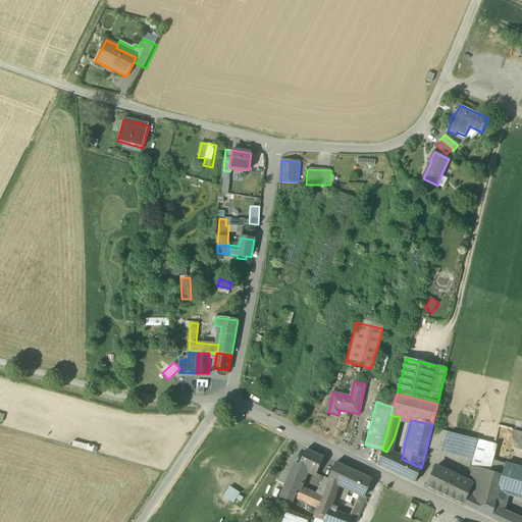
[(478,440),(434,430),(429,450),(473,461),(478,440)]
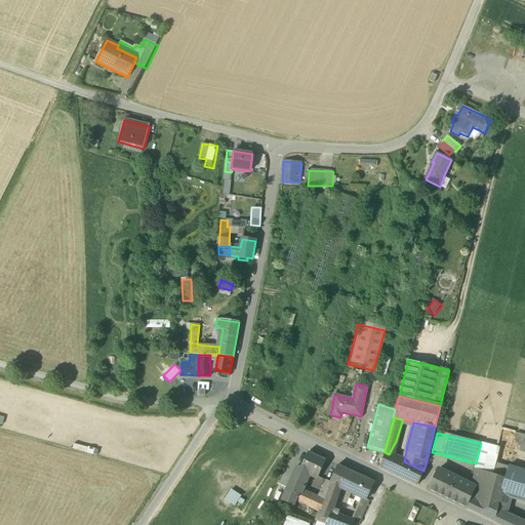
[(524,436),(517,435),(513,451),(524,453),(524,436)]
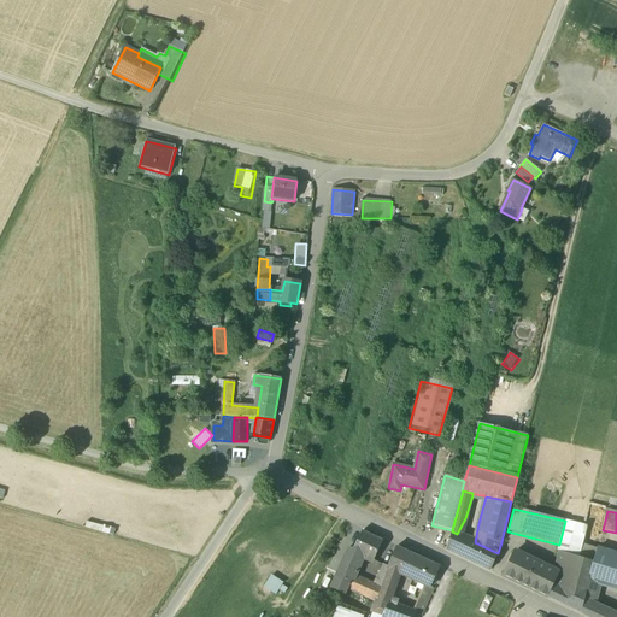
[(587,527),(568,522),(560,547),(554,571),(548,598),(581,613),(585,604),(591,581),(604,585),(613,553),(582,545),(587,527)]
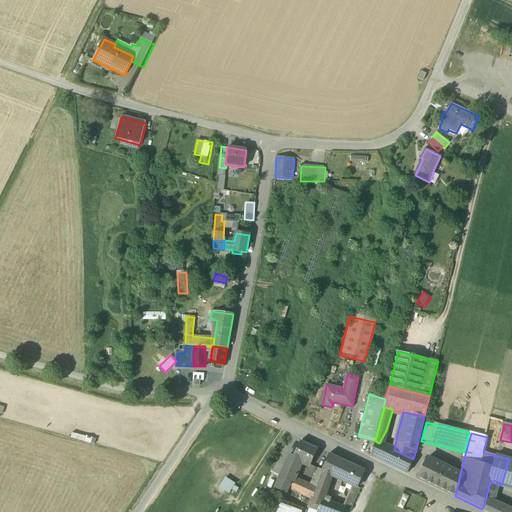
[(317,449),(300,441),(293,456),(301,461),(311,466),(312,465),(311,464),(317,449)]
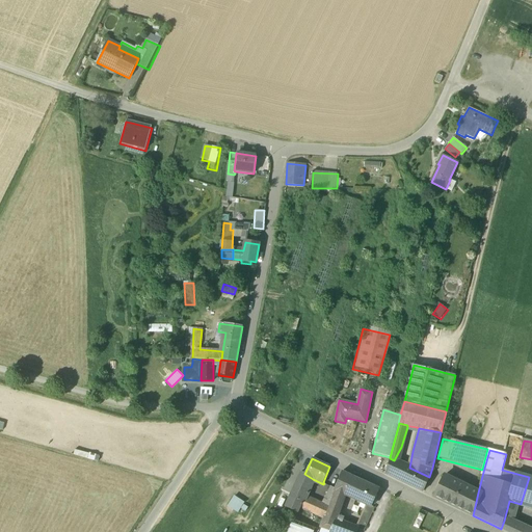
[(409,468),(401,463),(394,460),(390,458),(386,473),(424,491),(430,477),(429,477),(409,468)]
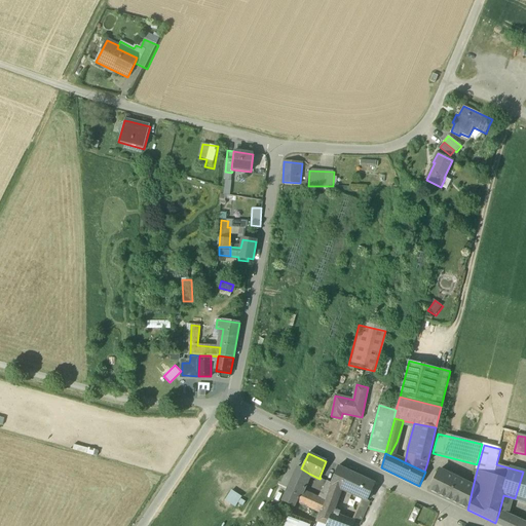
[(349,473),(338,466),(333,479),(344,483),(349,473)]
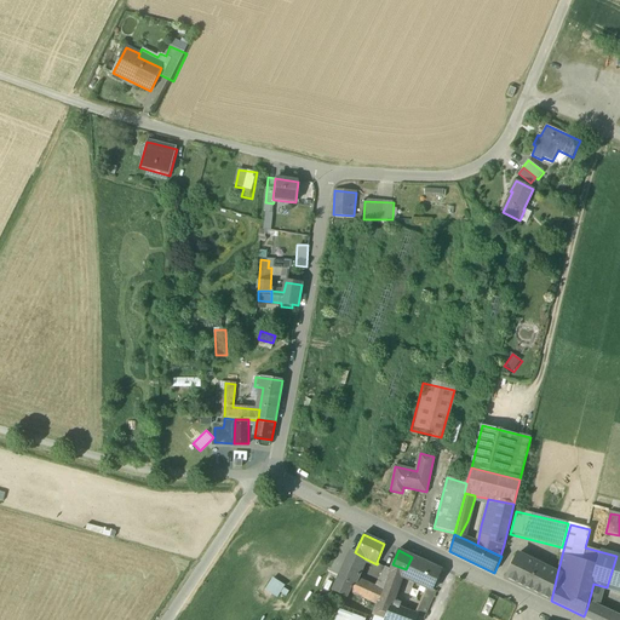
[(351,551),(336,585),(350,592),(359,570),(365,558),(355,552),(351,551)]
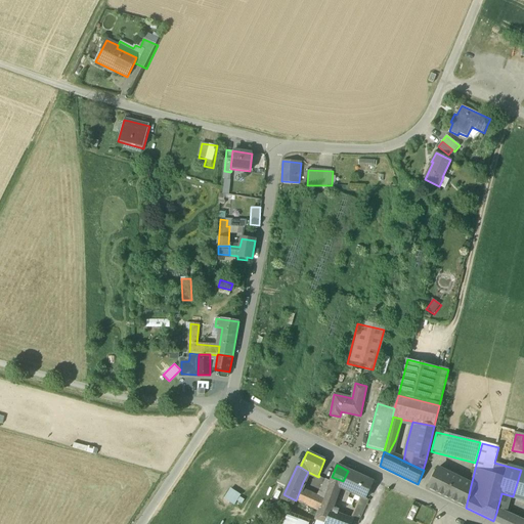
[(471,485),(438,469),(429,489),(466,508),(471,485)]
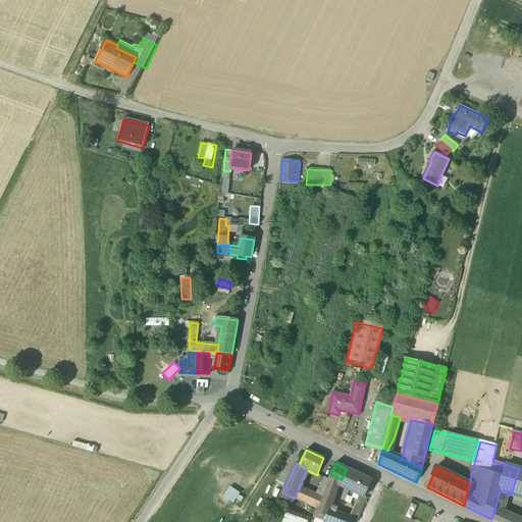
[(521,469),(519,468),(511,494),(521,498),(521,469)]
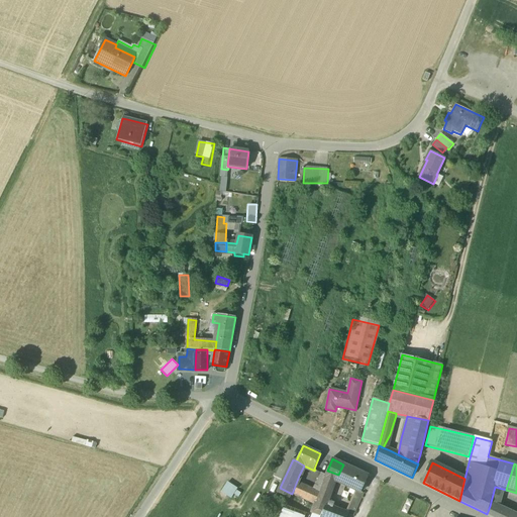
[(369,476),(343,464),(338,475),(336,480),(335,481),(356,491),(360,493),(362,492),(369,476)]
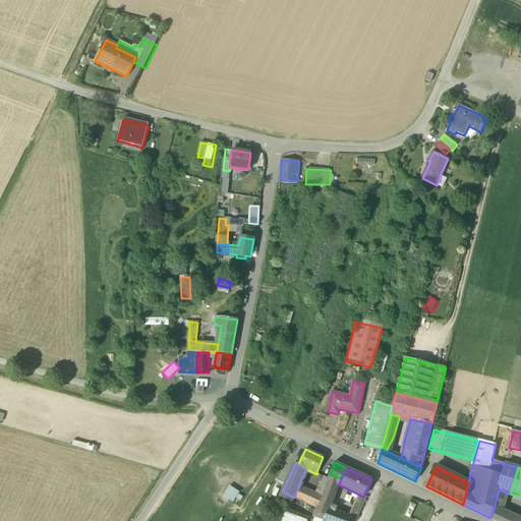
[(341,478),(330,474),(328,478),(330,479),(329,479),(339,483),(341,478)]
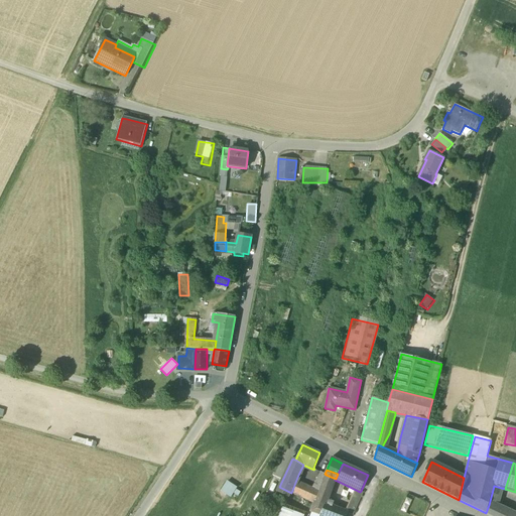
[(312,489),(305,485),(299,497),(314,503),(316,501),(317,501),(326,475),(327,475),(325,474),(321,473),(321,472),(320,472),(320,473),(312,489)]
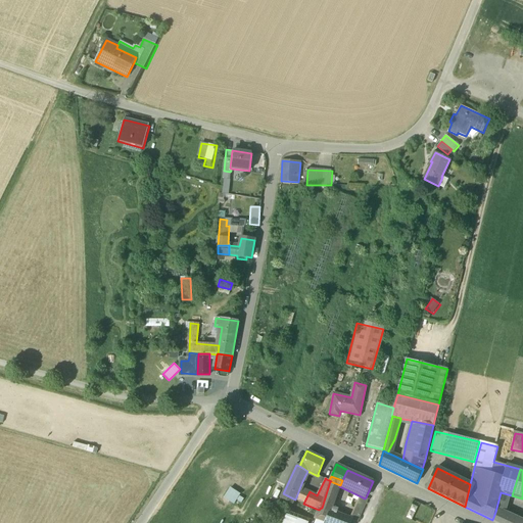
[(302,481),(295,500),(303,504),(310,491),(302,488),(304,482),(302,481)]
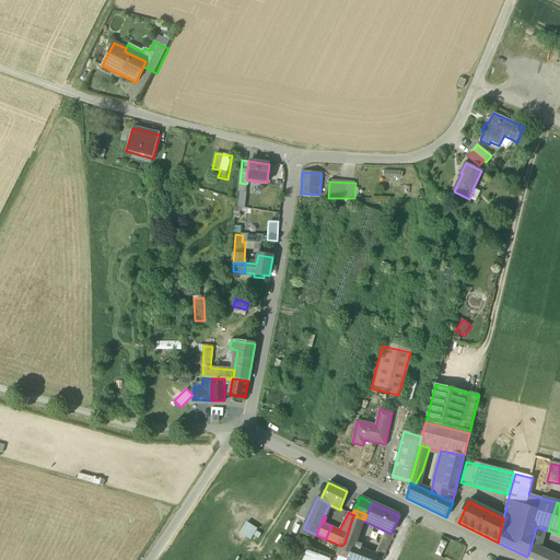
[(353,515),(345,544),(353,547),(363,521),(364,520),(353,515)]
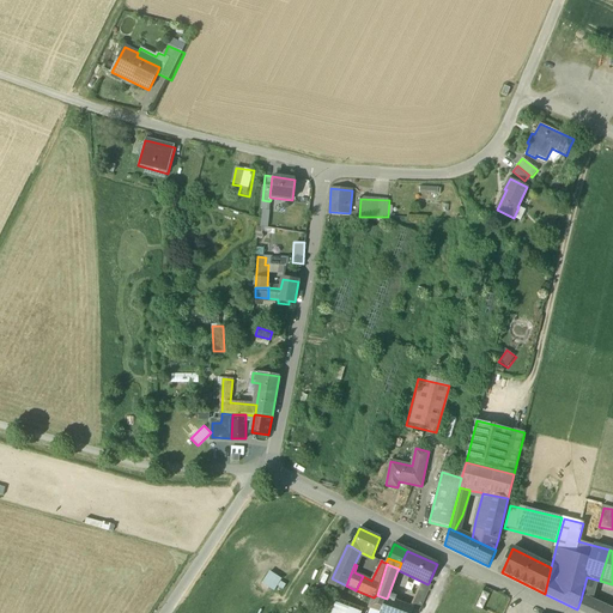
[(278,586),(284,589),(287,581),(268,572),(262,584),(275,590),(278,586)]
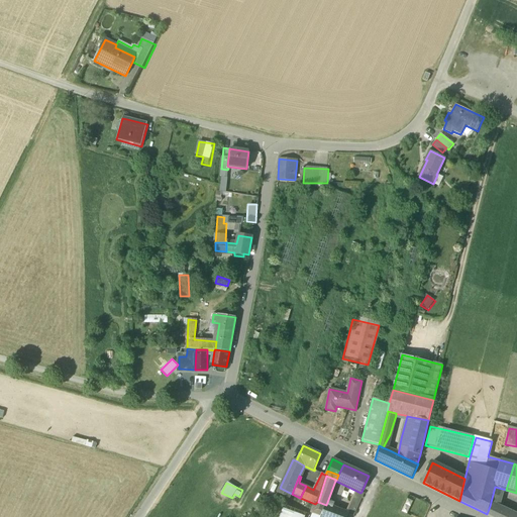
[(360,493),(356,491),(354,496),(362,499),(364,493),(362,492),(360,493)]
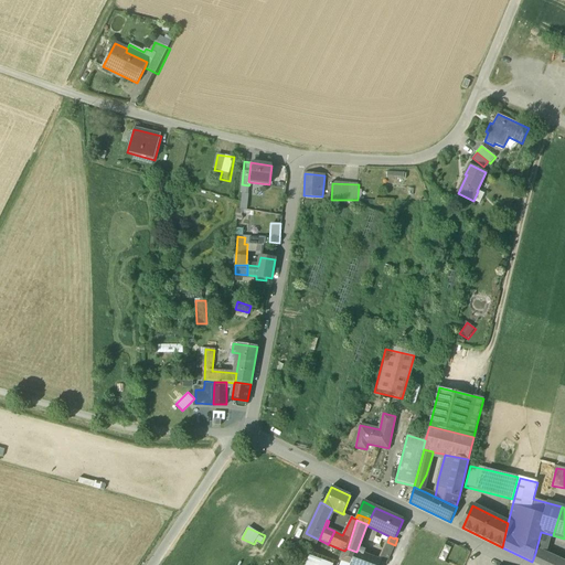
[(446,561),(452,543),(447,541),(440,558),(446,561)]
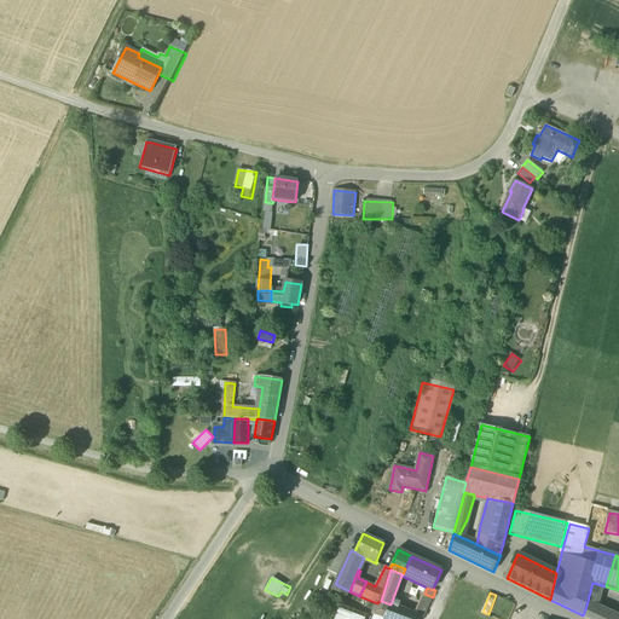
[(424,594),(418,608),(426,612),(433,597),(424,594)]
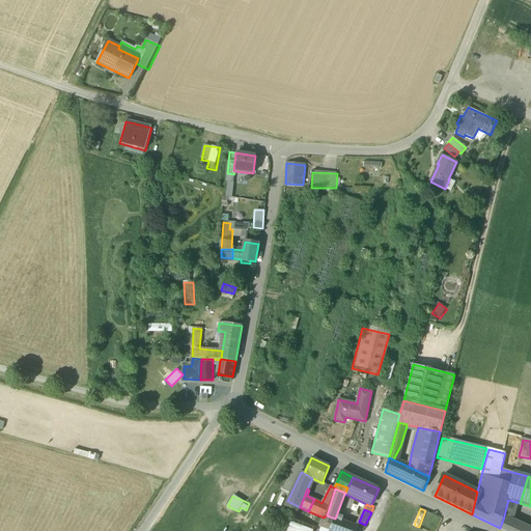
[(327,515),(326,515),(324,518),(317,530),(357,530),(358,528),(358,527),(356,527),(335,519),(327,515)]
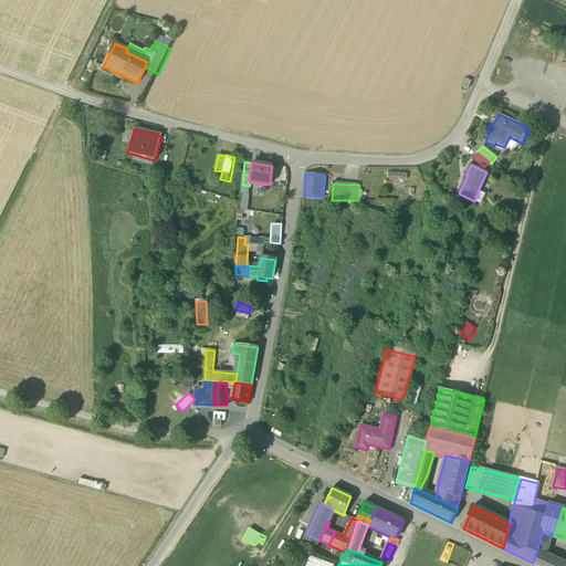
[(565,565),(545,556),(536,554),(533,563),(541,565),(565,565)]
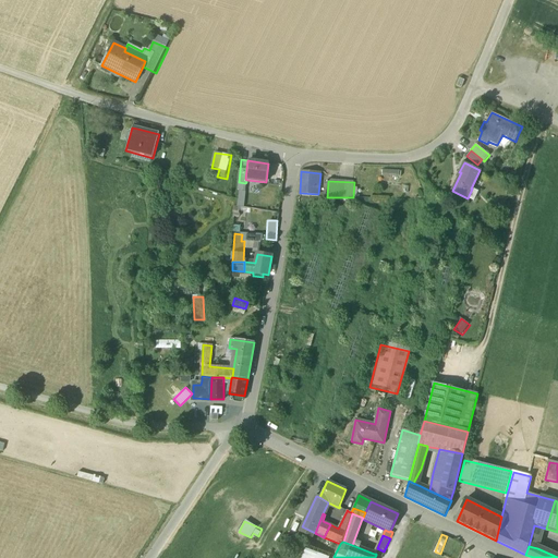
[(328,557),(329,556),(304,547),(300,557),(328,557)]
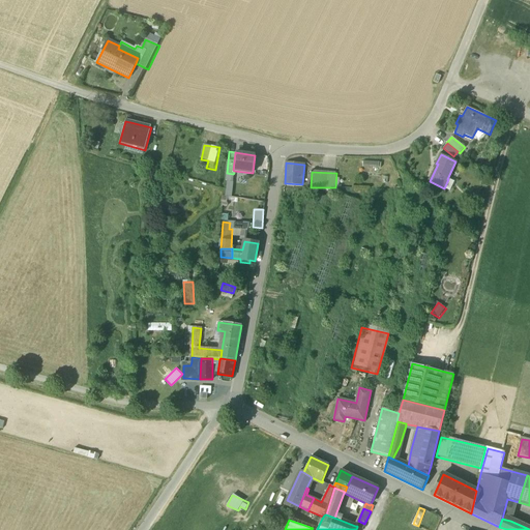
[(364,524),(358,521),(355,526),(357,526),(358,526),(357,527),(362,529),(364,524)]
